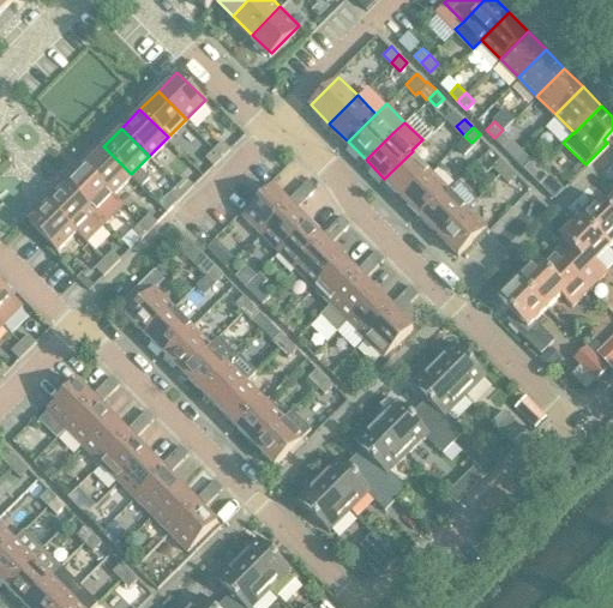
[(503,130),(494,138),(502,145),(510,137),(503,130)]
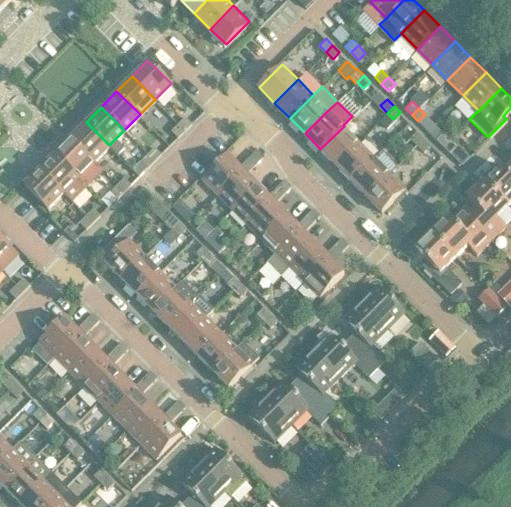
[(418,121),(427,129),(434,123),(425,114),(418,121)]
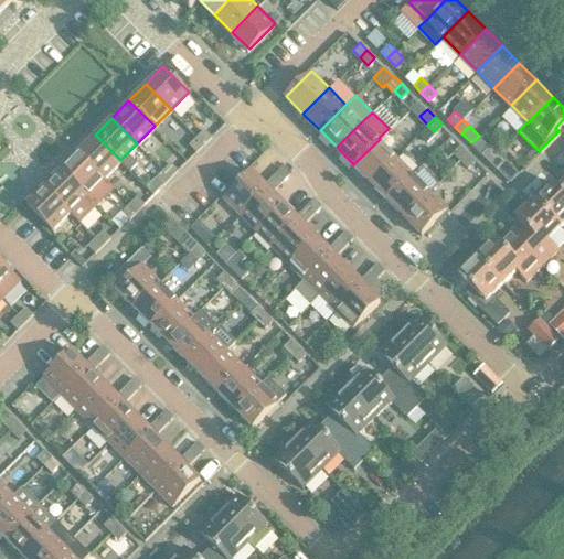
[(197,135),(203,141),(211,135),(203,127),(197,135)]
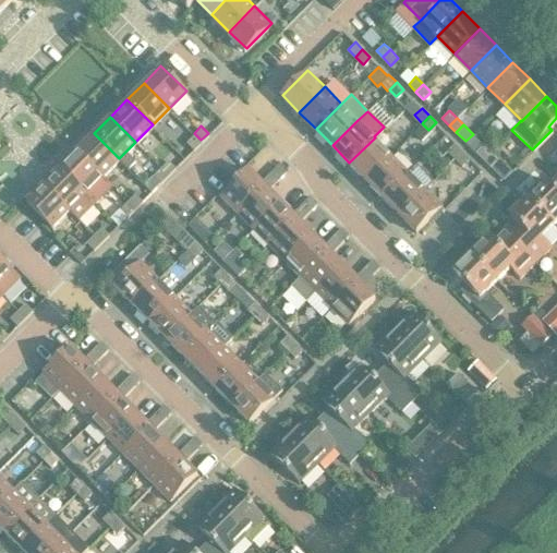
[(101,176),(119,158),(94,133),(76,151),(101,176)]
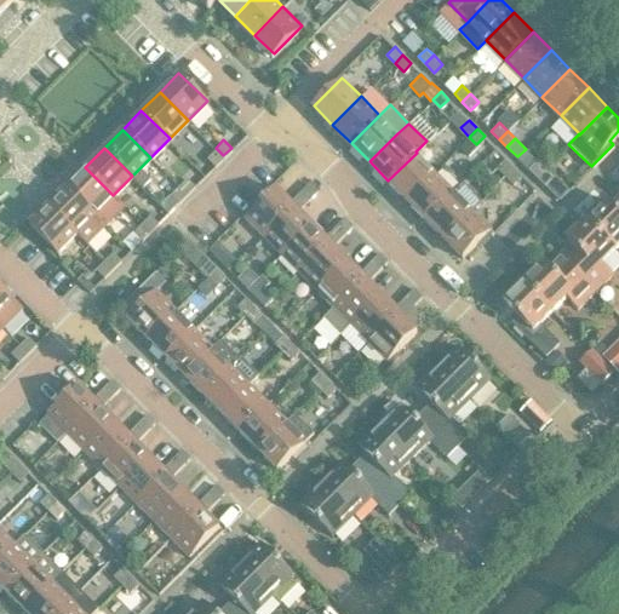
[(215,164),(223,155),(216,148),(207,156),(215,164)]
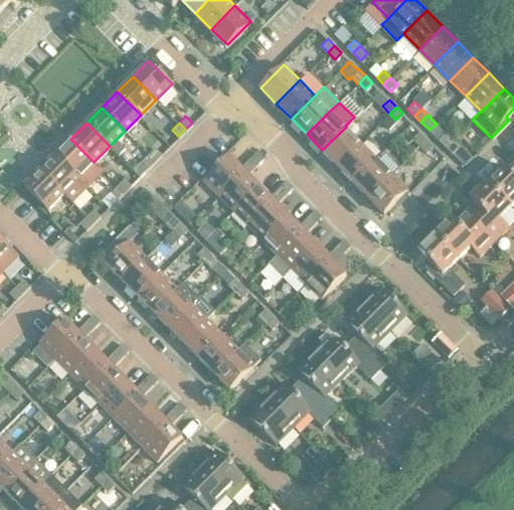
[(444,132),(439,138),(447,146),(453,139),(452,138),(460,130),(453,123),(444,132)]
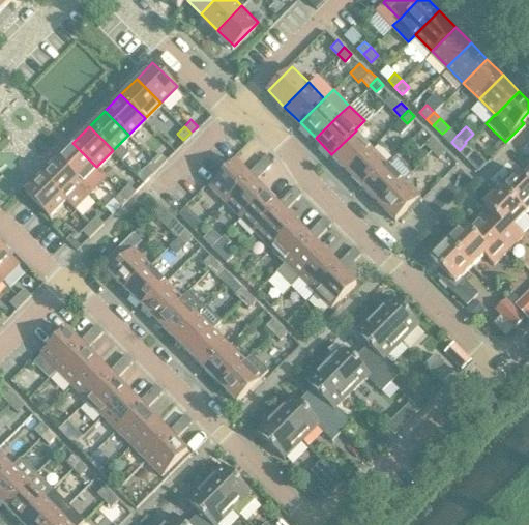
[(442,134),(451,142),(457,136),(449,127),(442,134)]
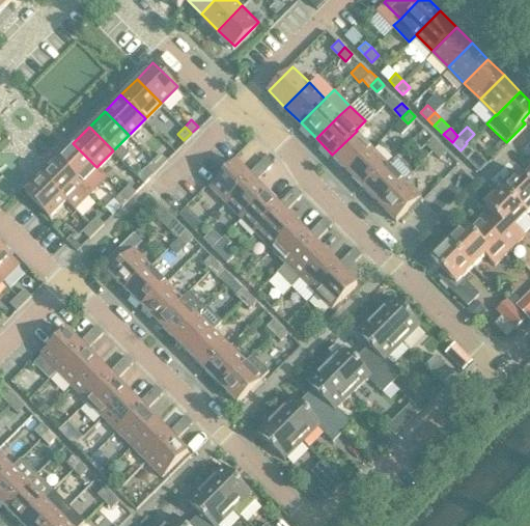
[(349,170),(372,146),(357,131),(332,155),(349,170)]
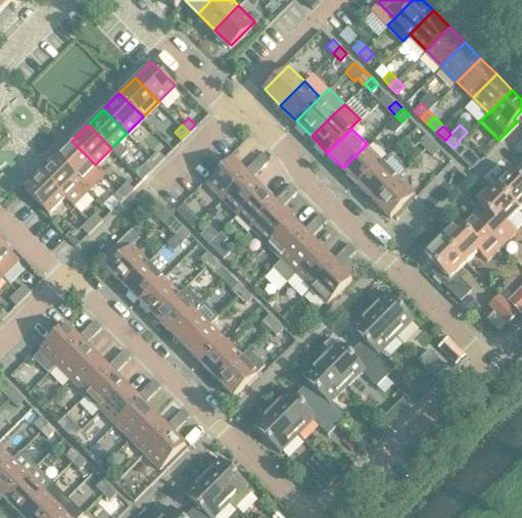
[(419,140),(427,147),(434,140),(426,133),(419,140)]
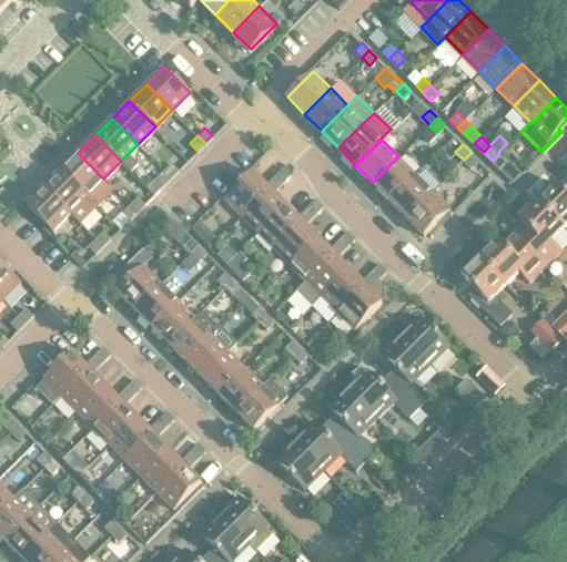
[(472,152),(464,160),(471,166),(478,159),(472,152)]
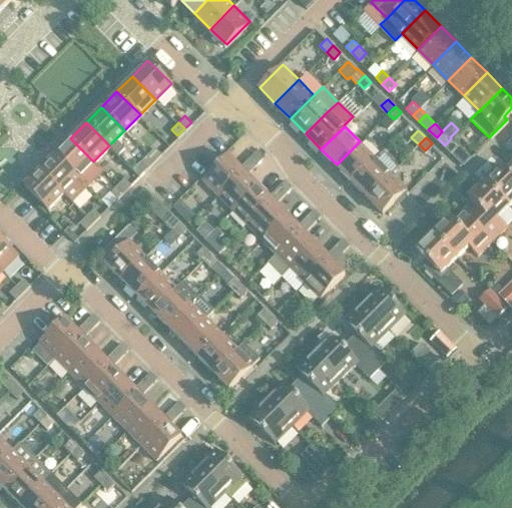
[(78,176),(88,185),(103,171),(93,161),(70,138),(55,153),(78,176)]
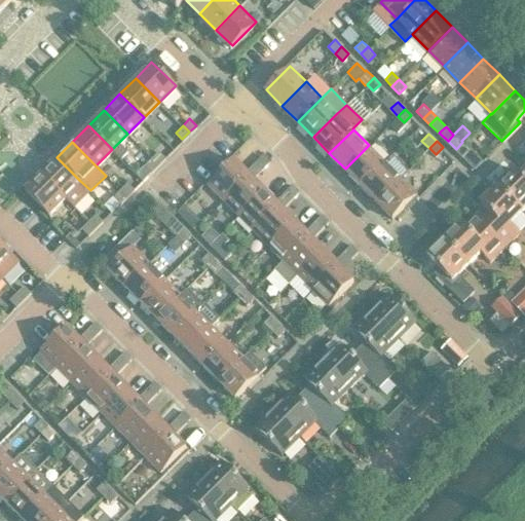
[(462,142),(456,149),(461,155),(469,148),(462,142)]
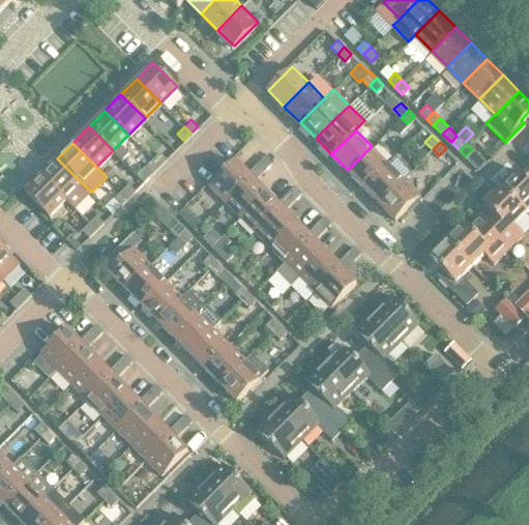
[(363,186),(387,163),(372,146),(348,170),(363,186)]
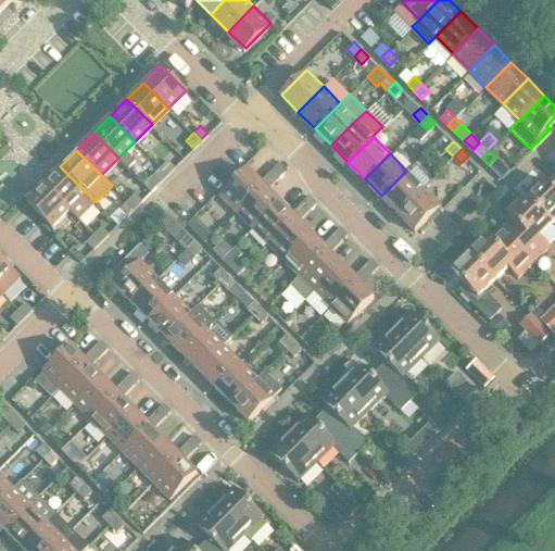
[(502,178),(511,171),(495,157),(488,164),(502,178)]
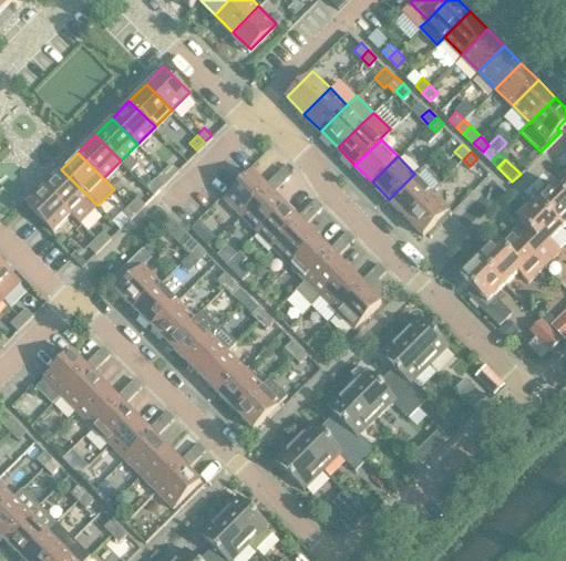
[(163,169),(170,176),(177,169),(170,162),(163,169)]
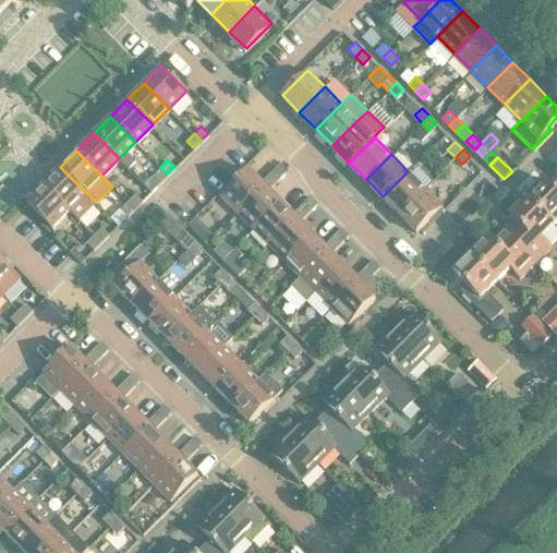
[(271,171),(279,179),(287,172),(279,164),(271,171)]
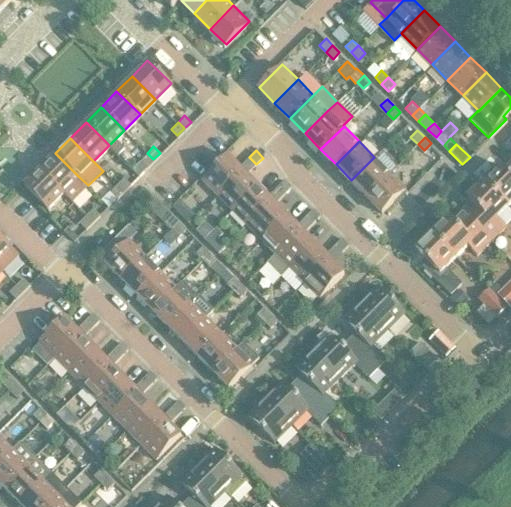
[(39,169),(62,192),(71,201),(88,185),(78,176),(55,153),(39,169)]
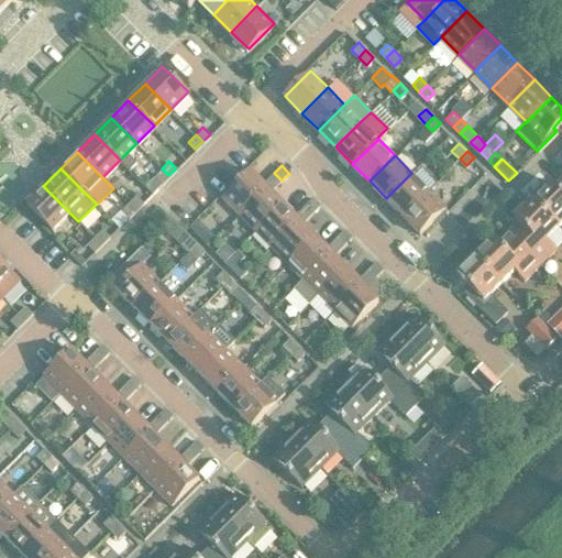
[(162,183),(168,175),(162,168),(154,175),(162,183)]
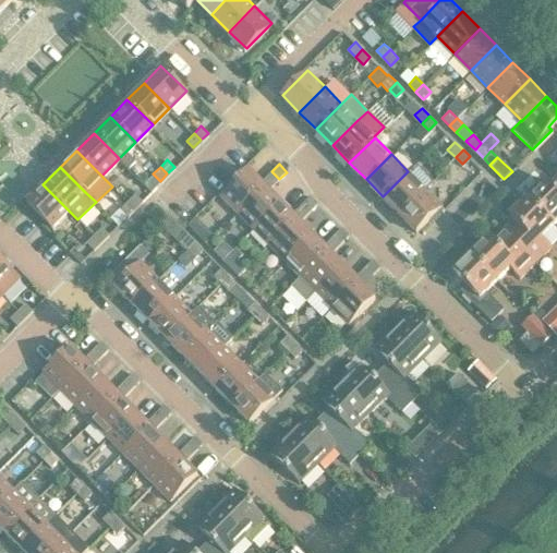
[(221,194),(238,211),(264,185),(247,168),(221,194)]
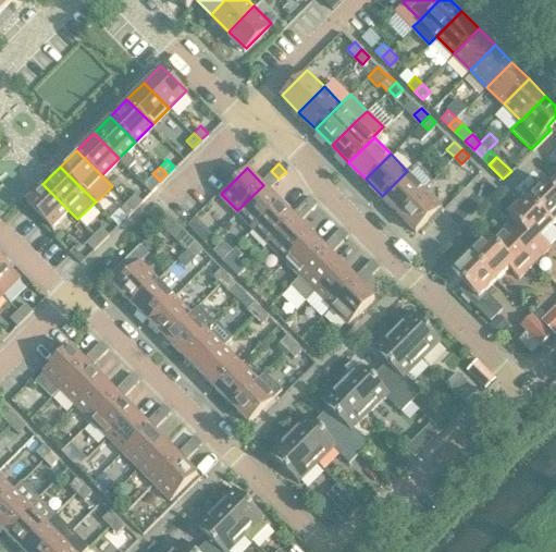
[(272,186),(279,179),(271,171),(263,179),(272,186)]
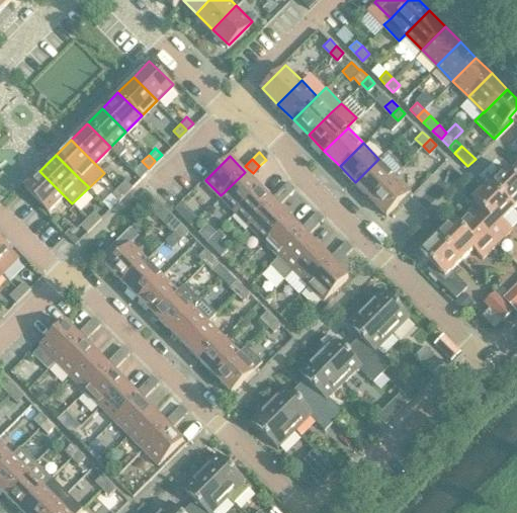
[(371,197),(395,174),(378,159),(355,182),(371,197)]
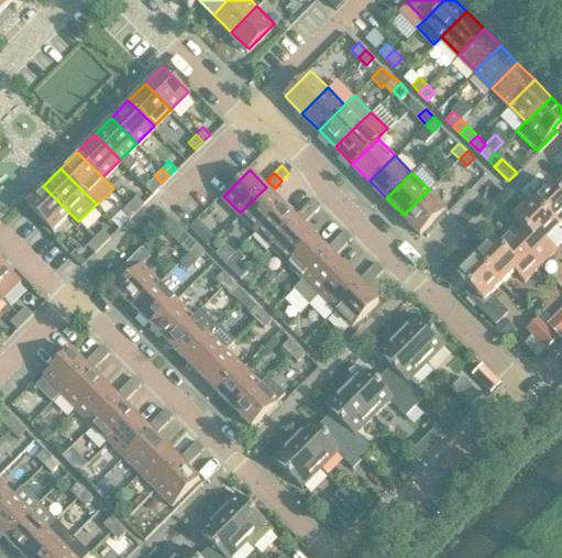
[(531,198),(559,225),(561,221),(561,175),(554,184),(550,179),(531,198)]
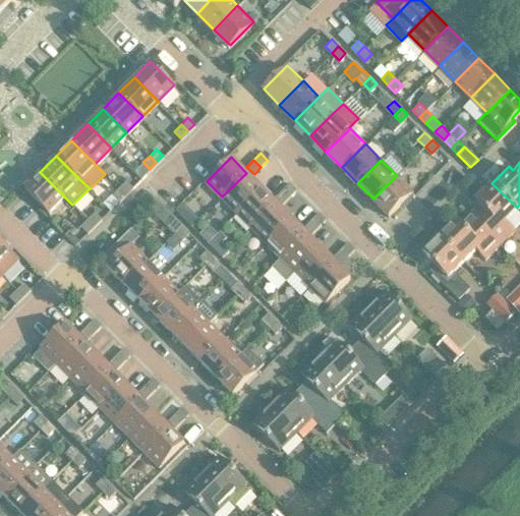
[(48,211),(63,195),(40,172),(24,187),(48,211)]
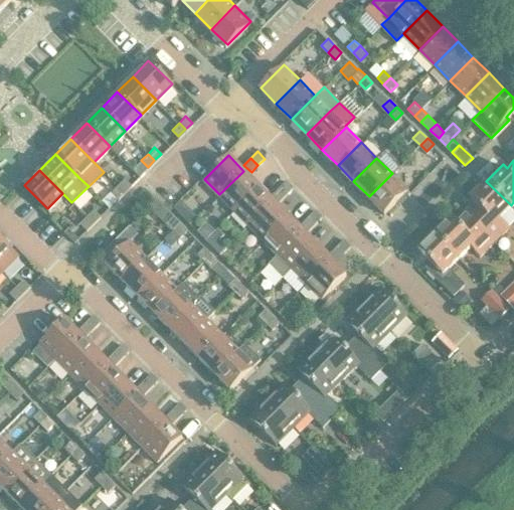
[(233,209),(258,185),(243,171),(219,194),(233,209)]
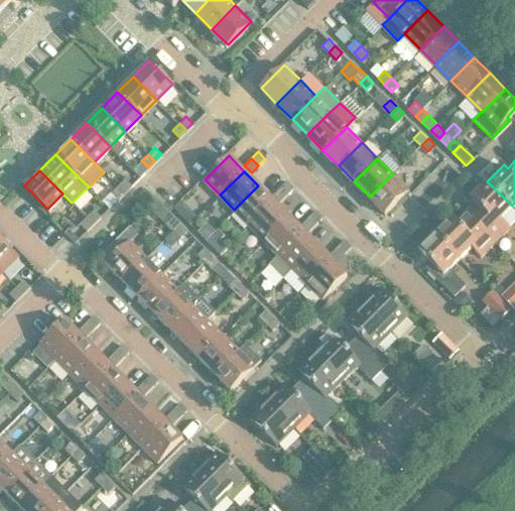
[(393,173),(370,197),(385,213),(408,188),(393,173)]
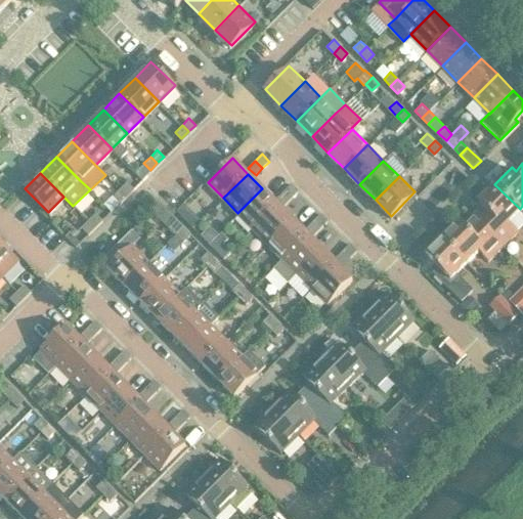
[(119,187),(125,195),(132,187),(126,181),(119,187)]
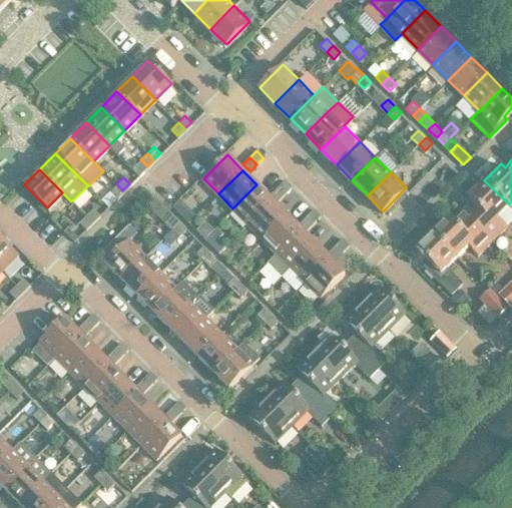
[(279,186),(286,193),(293,187),(286,180),(279,186)]
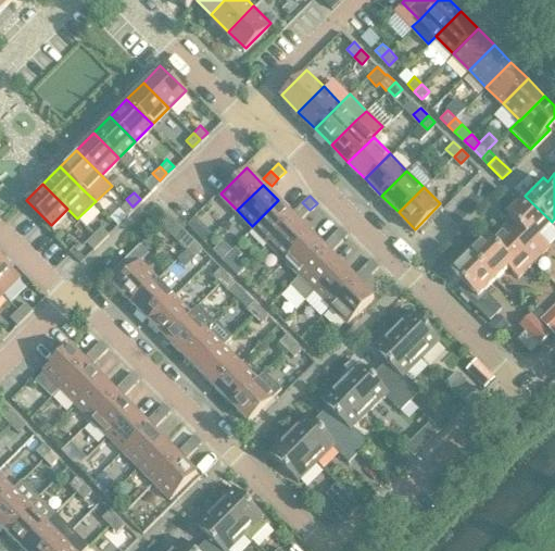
[(540,234),(552,222),(525,196),(507,213),(512,217),(502,227),(534,260),(550,243),(540,234)]
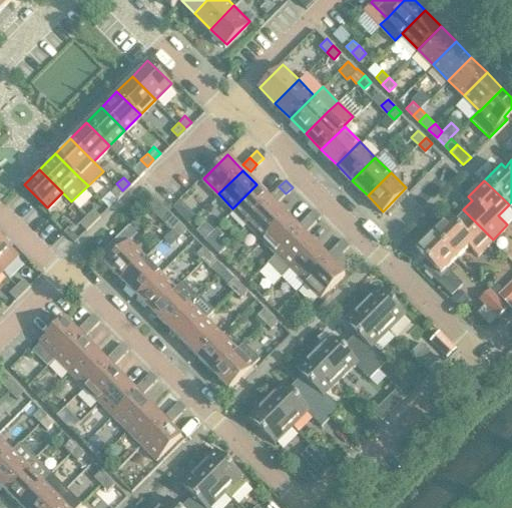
[(116,196),(122,190),(116,183),(110,190),(116,196)]
